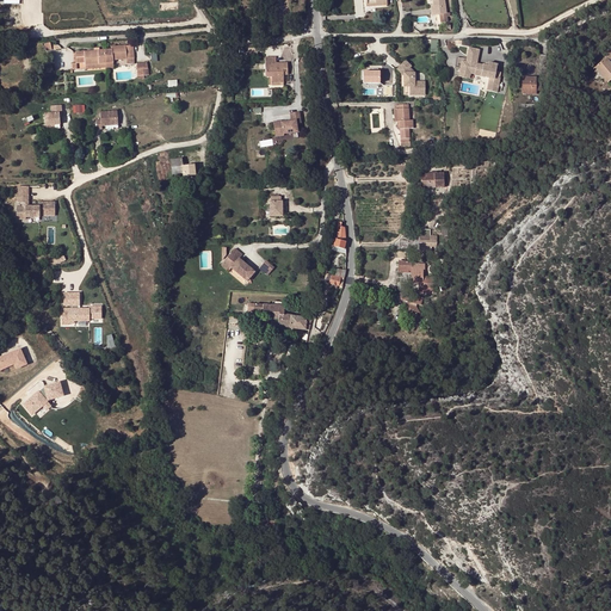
[(445,14),(443,0),(431,0),(432,6),(433,6),(434,16),(438,16),(439,24),(446,23),(445,18),(449,18),(449,14),(445,14)]
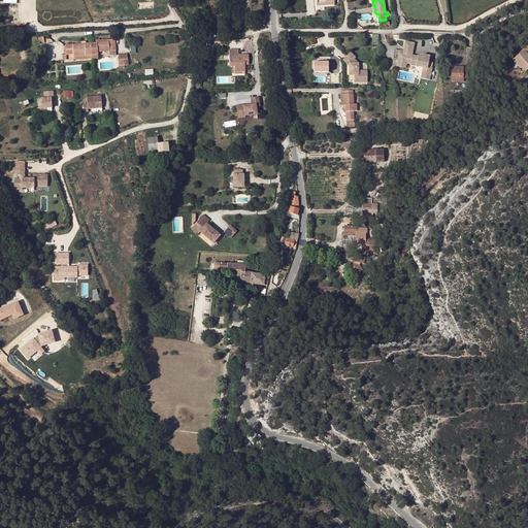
[(378,35),(366,35),(366,40),(372,40),(372,45),(378,45),(378,35)]
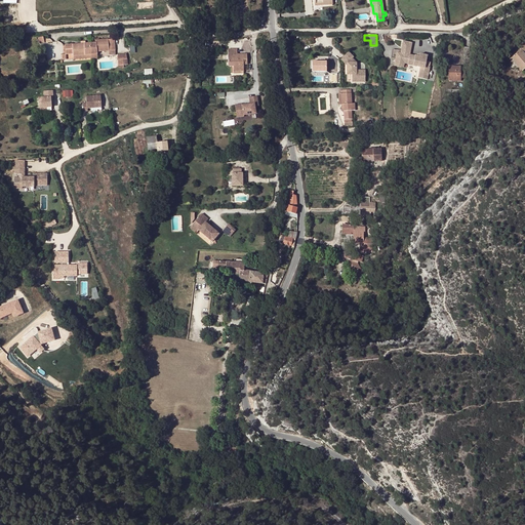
[(96,43),(89,43),(90,54),(96,53),(96,52),(109,51),(115,50),(114,39),(95,41),(96,43)]
